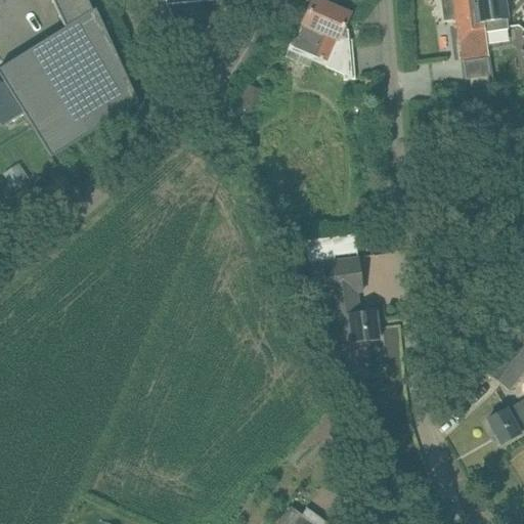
[(52,0),(66,29),(0,69),(0,76),(4,82),(23,112),(51,158),(138,104),(95,10),(92,12),(86,0),(52,0)]
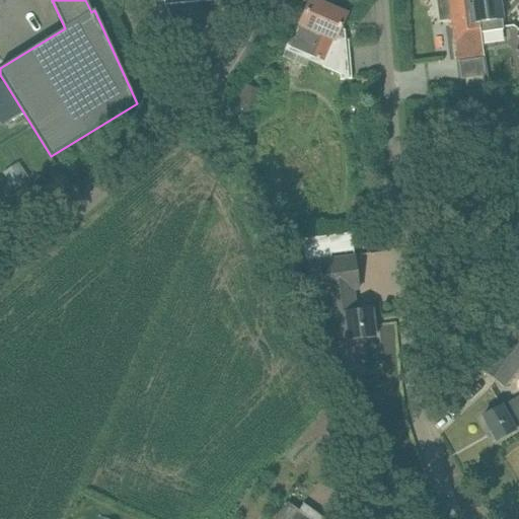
[(162,0),(189,58),(220,1),(220,0),(216,0),(200,1),(199,0),(162,0)]
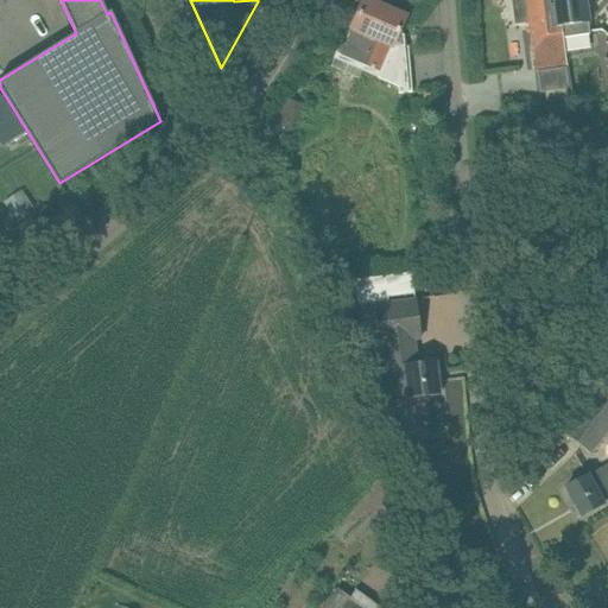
[(394,48),(392,46),(405,18),(365,0),(363,0),(340,55),(379,73),(377,77),(399,87),(399,93),(412,92),(406,46),(394,48)]
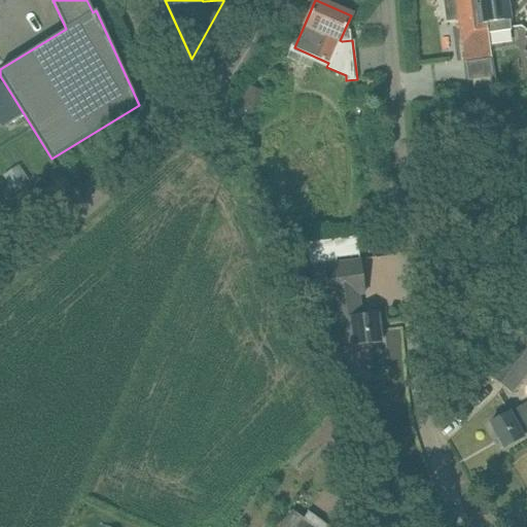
[(487,32),(486,24),(486,22),(476,23),(471,0),(456,0),(465,61),(491,58),(487,32)]
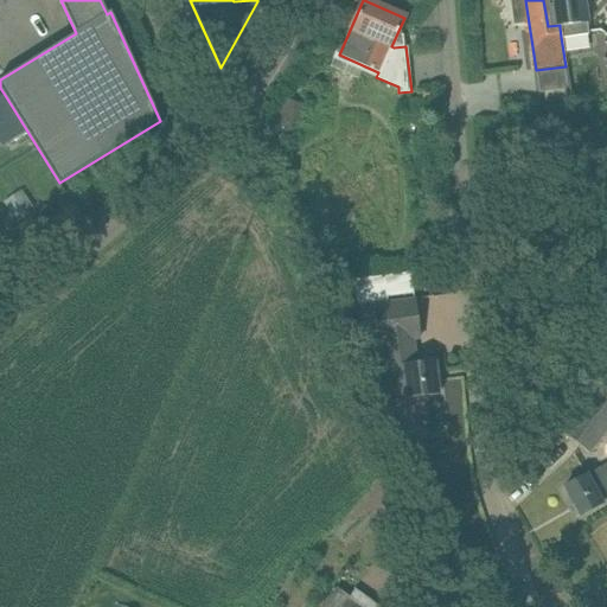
[(543,0),(548,26),(560,25),(560,27),(561,37),(589,34),(583,0),(543,0)]
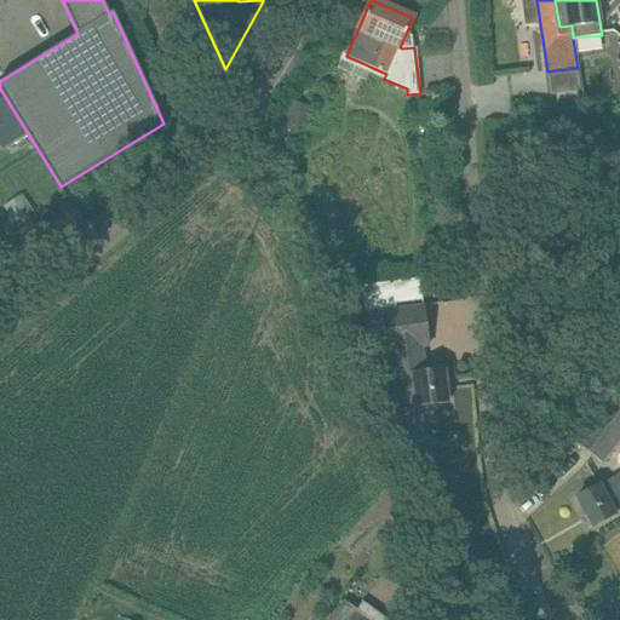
[(0,149),(27,132),(5,97),(0,99),(0,149)]
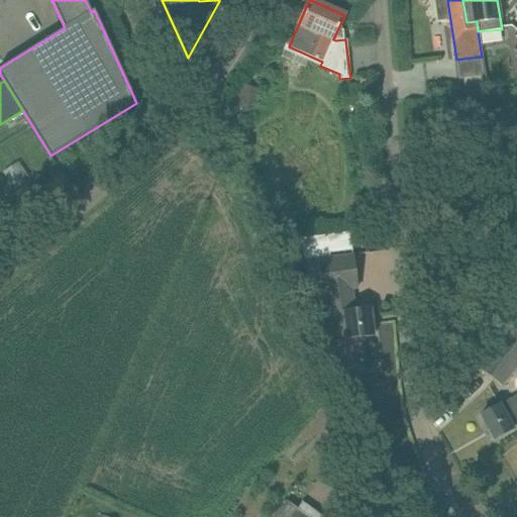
[(327,235),(304,238),(306,260),(330,256),(327,235)]
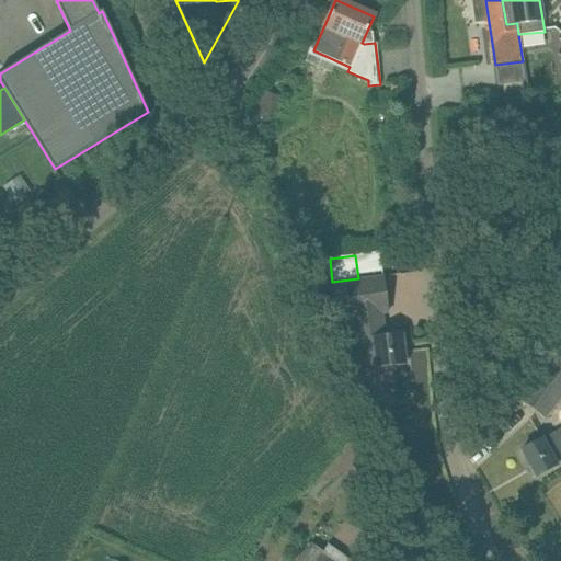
[(335,319),(353,317),(359,370),(405,364),(402,335),(385,338),(382,313),(387,312),(382,276),(358,278),(332,282),(335,319)]
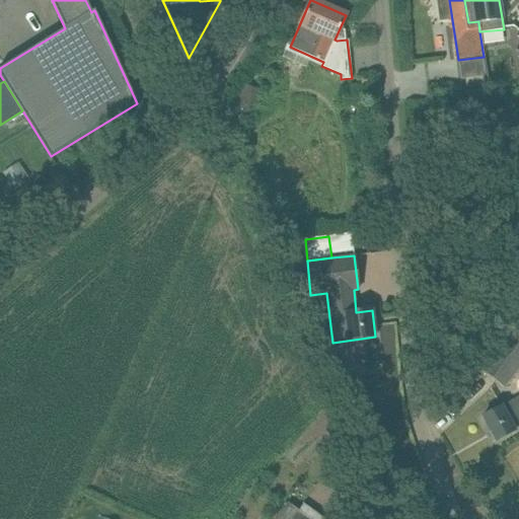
[(518,367),(518,328),(514,325),(480,370),(504,387),(518,367)]
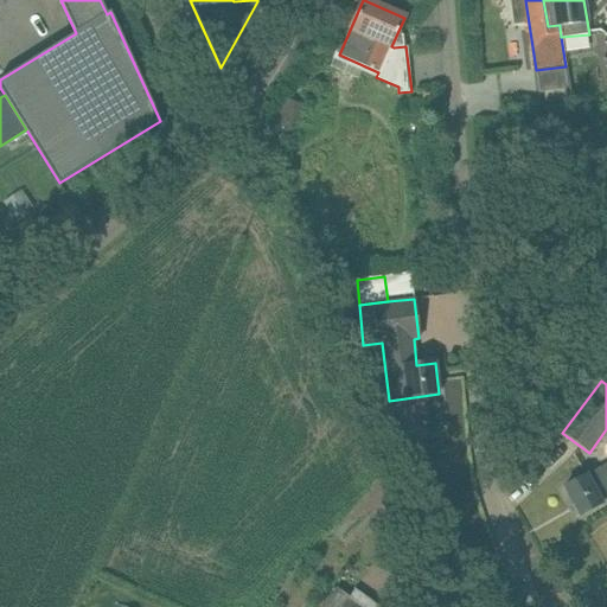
[(606,462),(605,465),(563,487),(579,516),(602,503),(602,502),(606,499),(606,462)]
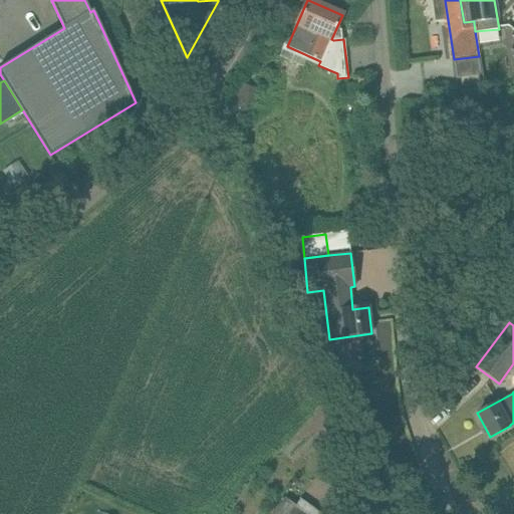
[(319,513),(300,499),(295,505),(285,497),(272,513),(319,513)]
